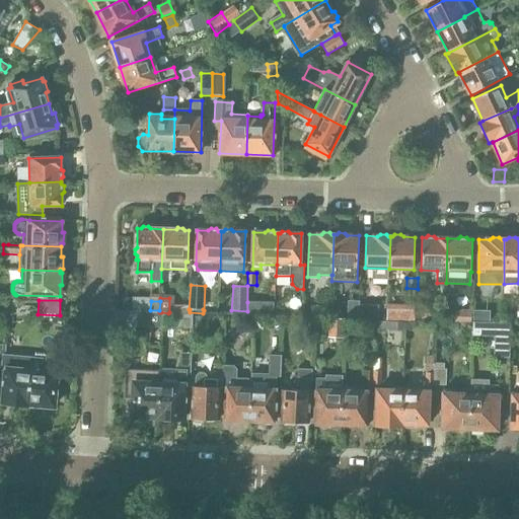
[(247,311),(246,315),(253,315),(254,315),(254,302),(247,302),(247,311)]
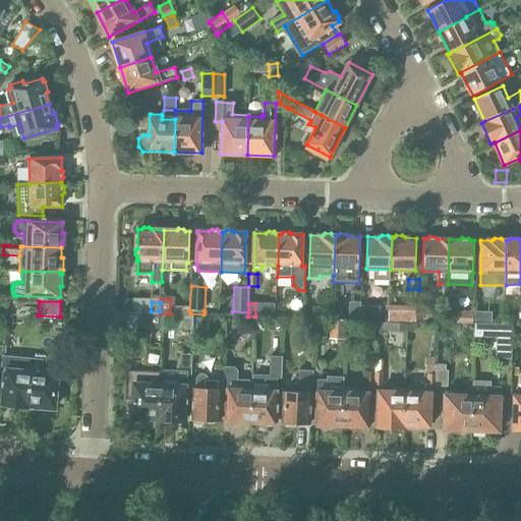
[(350,305),(349,317),(360,319),(361,306),(350,305)]
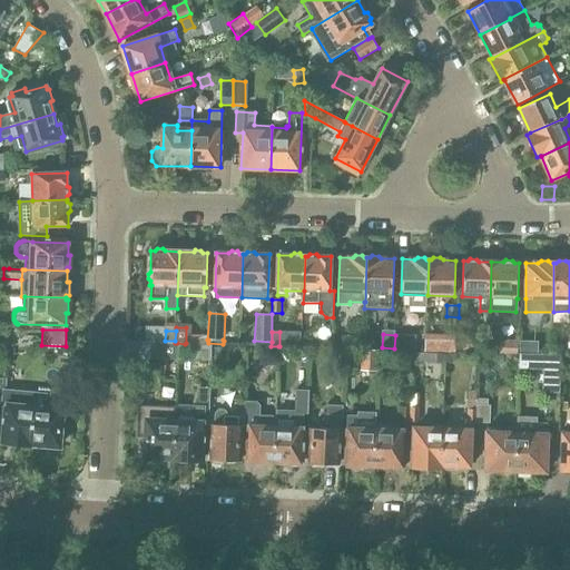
[(425,334),(424,351),(440,352),(441,335),(425,334)]
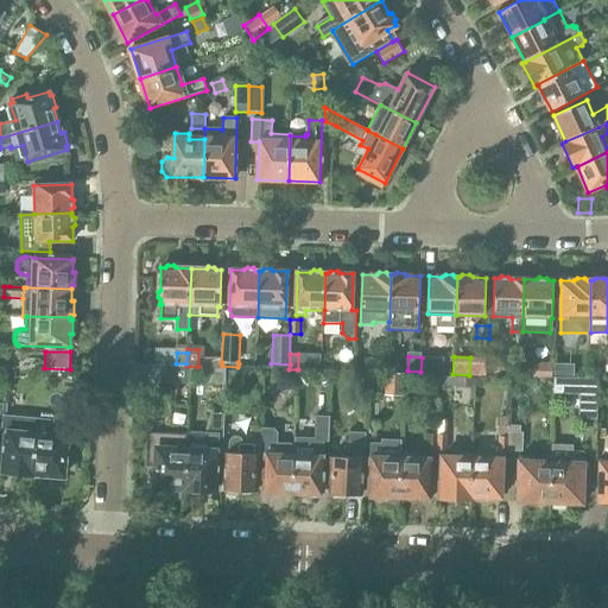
[(425,358),(425,372),(442,372),(442,358),(425,358)]
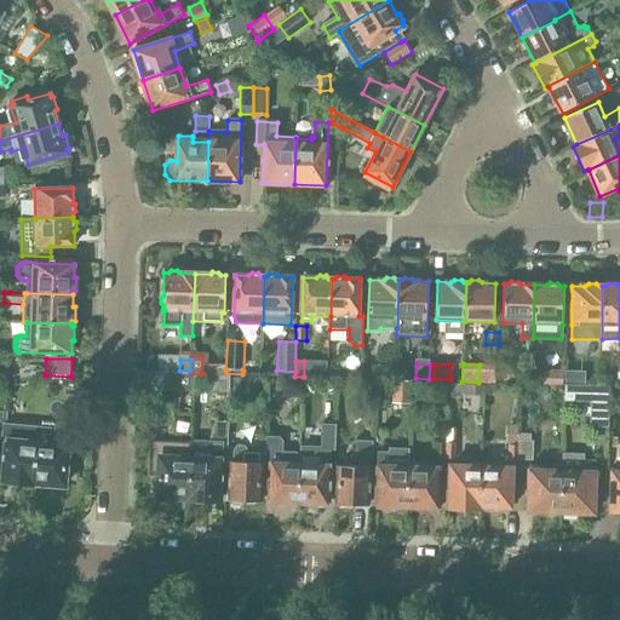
[(372,379),(372,380),(394,382),(395,382),(395,380),(395,367),(394,367),(372,366),(372,372),(372,379)]
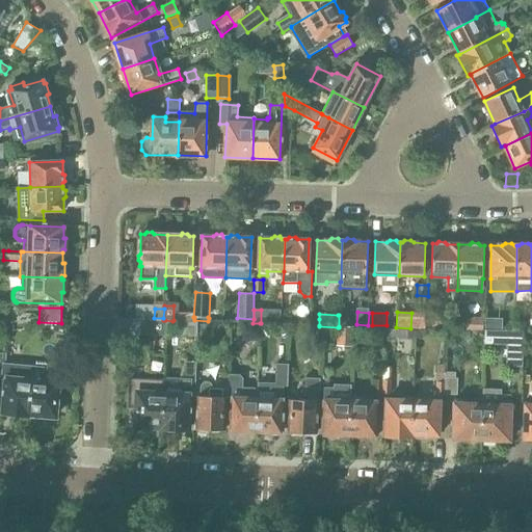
[(450,316),(432,315),(431,326),(449,326),(450,316)]
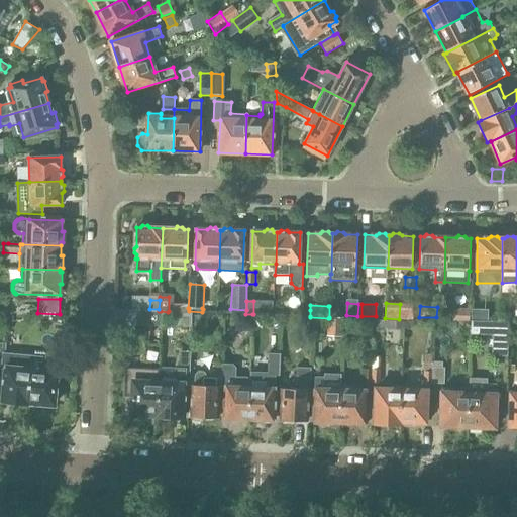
[(443,321),(444,321),(466,322),(470,322),(470,321),(471,321),(472,312),(470,312),(470,309),(456,308),(456,310),(444,310),(443,321)]
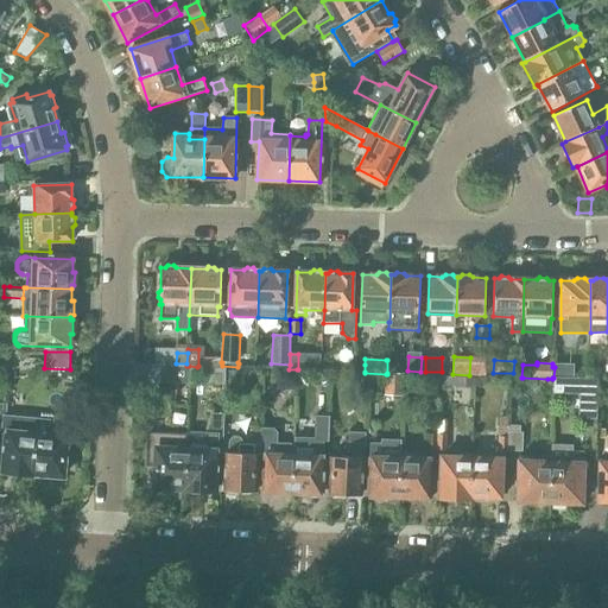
[(160,365),(160,381),(188,382),(189,366),(187,366),(160,365)]
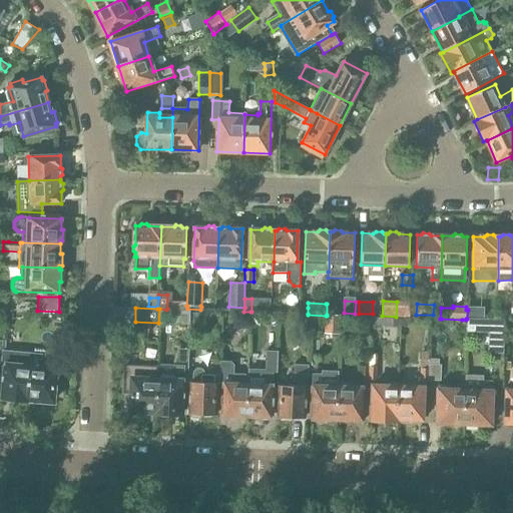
[(179,310),(178,325),(189,326),(190,311),(179,310)]
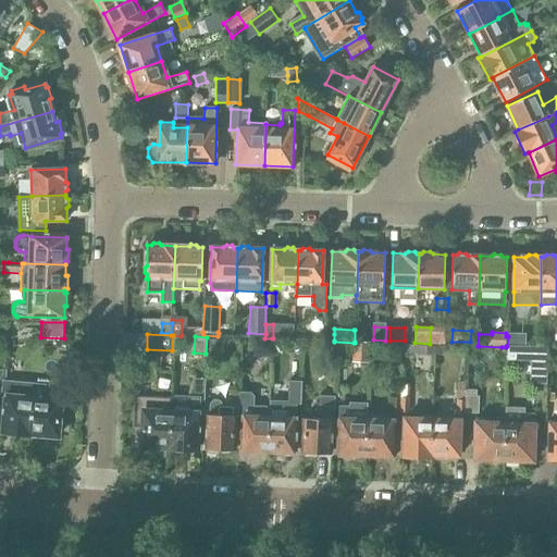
[(508,336),(507,346),(521,346),(521,336),(508,336)]
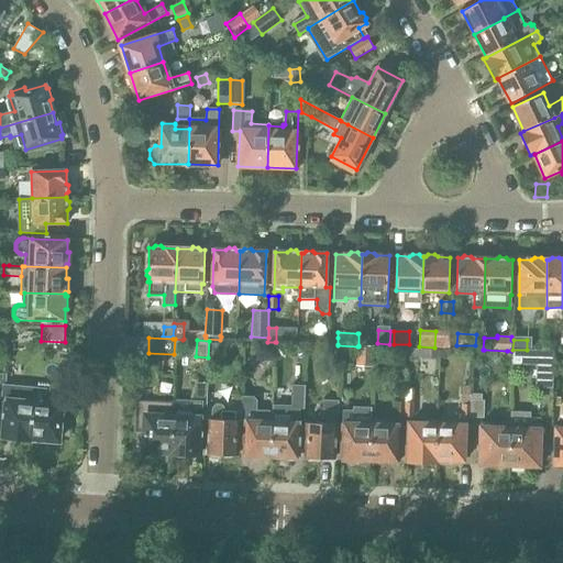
[(210,351),(211,351),(210,368),(220,368),(221,351),(218,351),(219,343),(210,343),(210,351)]
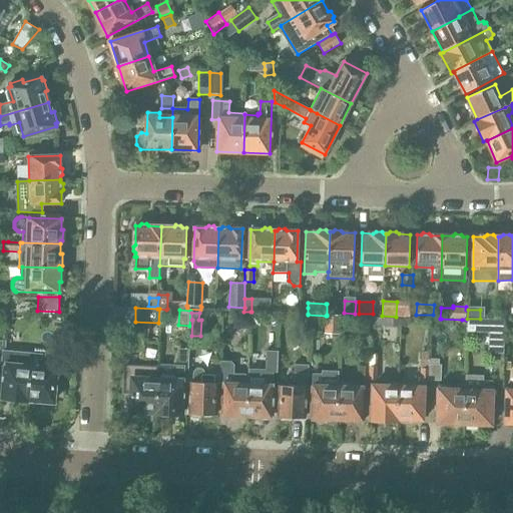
[(326,316),(326,333),(339,333),(340,316),(327,315),(327,316),(326,316)]
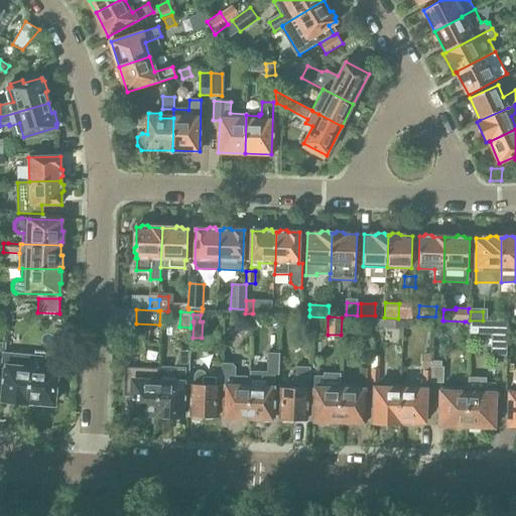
[(373,319),(372,328),(402,330),(403,320),(373,319)]
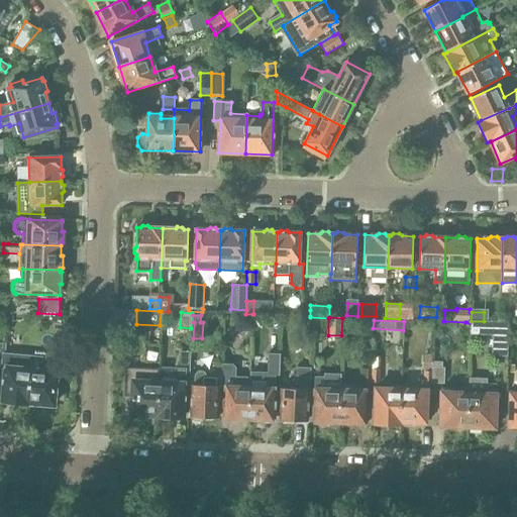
[(493,335),(492,356),(508,356),(509,322),(484,321),(471,321),(471,335),(493,335)]
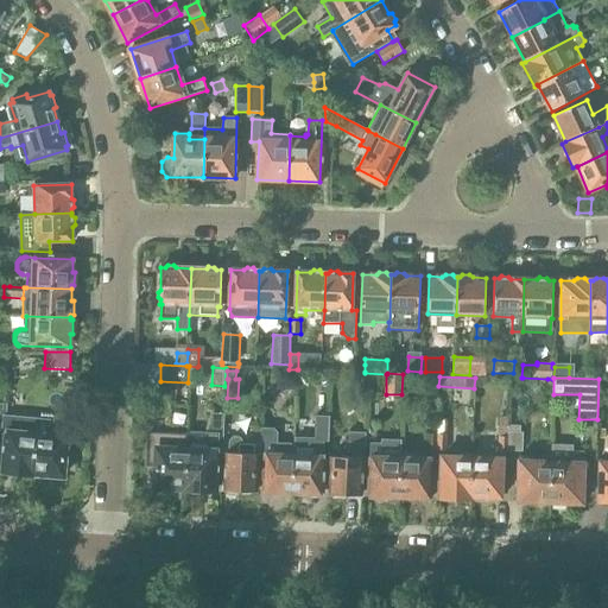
[(39,410),(38,418),(36,436),(31,474),(63,477),(67,438),(48,437),(50,411),(39,410)]
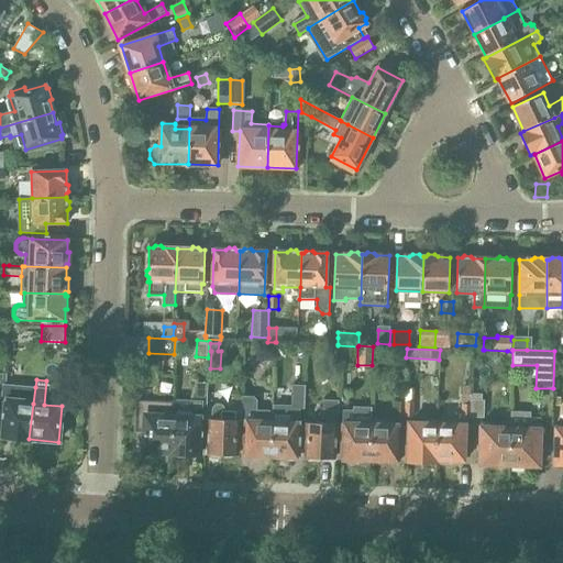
[(33,404),(35,387),(3,385),(1,401),(6,403),(2,437),(29,439),(33,404)]
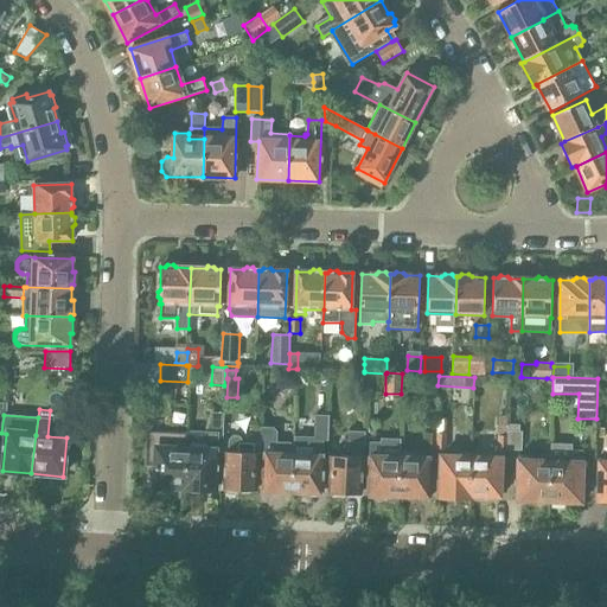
[(187,435),(185,489),(189,489),(189,491),(202,492),(202,490),(216,490),(217,453),(223,453),(225,416),(212,415),(206,433),(187,433),(187,435)]
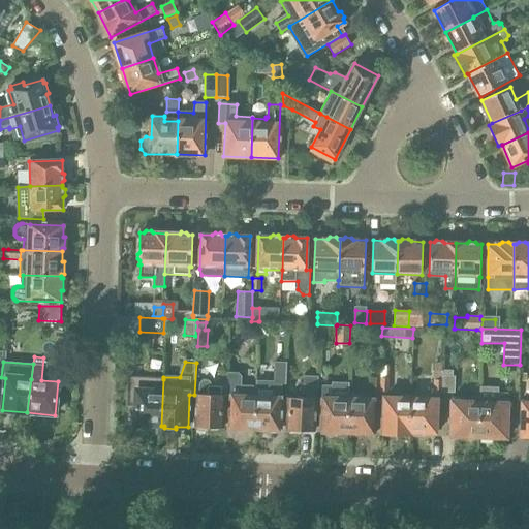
[(256,386),(255,430),(257,430),(259,432),(266,432),(268,430),(280,431),(281,398),(282,384),(286,384),(287,363),(275,362),(274,380),(256,379),(256,386)]
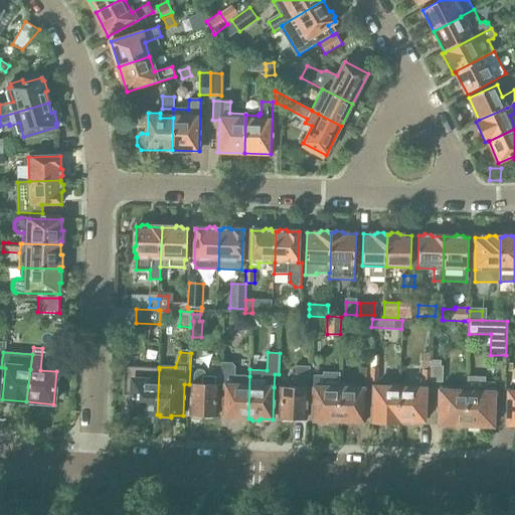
[(420,382),(431,382),(431,365),(432,353),(421,353),(420,382)]
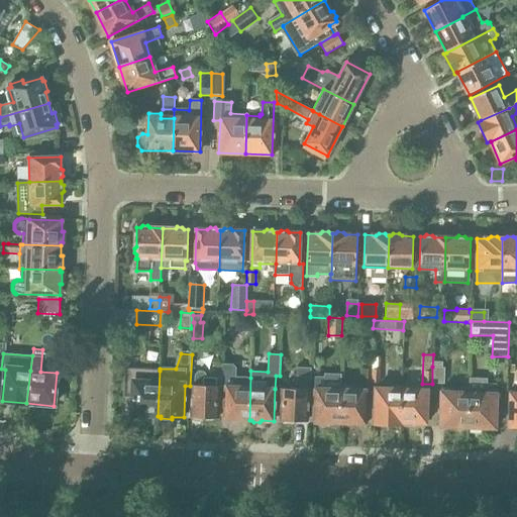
[(432,367),(432,384),(444,385),(445,368),(442,368),(443,362),(433,362),(432,367)]
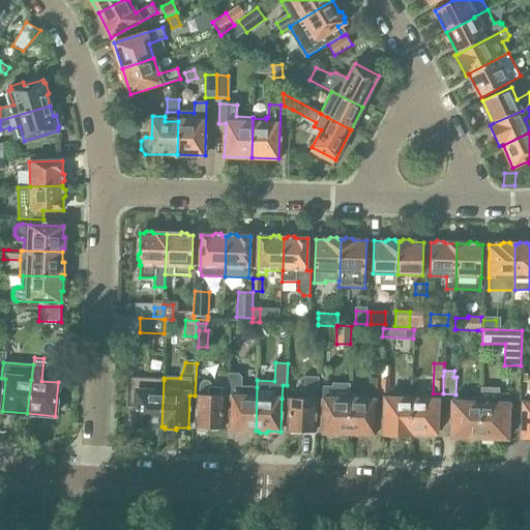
[(228,374),(227,396),(232,396),(230,430),(242,430),(244,432),(252,433),(254,431),(256,431),(257,387),(242,386),(242,377),(239,374),(228,374)]
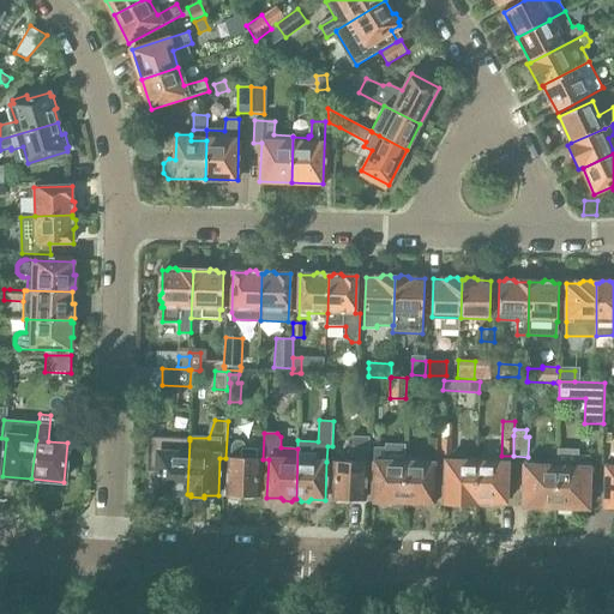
[(335,462),(333,500),(337,500),(337,503),(349,503),(349,500),(363,501),(365,463),(365,451),(369,451),(369,437),(354,437),(353,462),(335,462)]
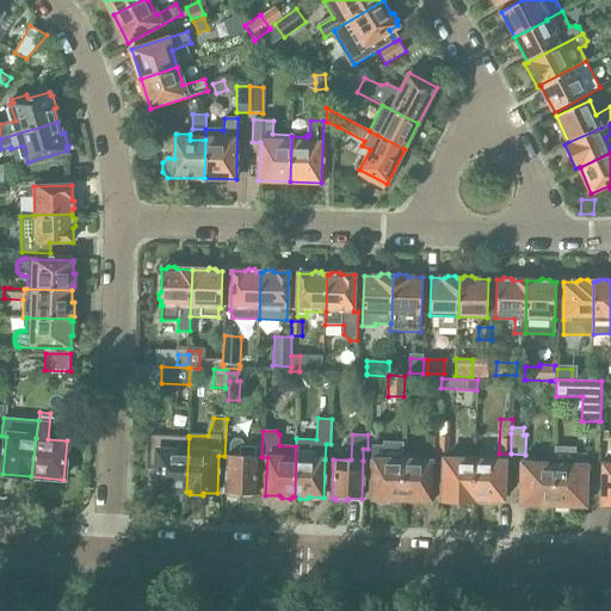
[(149,436),(148,468),(156,469),(156,491),(160,491),(160,493),(173,494),(173,491),(186,492),(189,438),(149,436)]
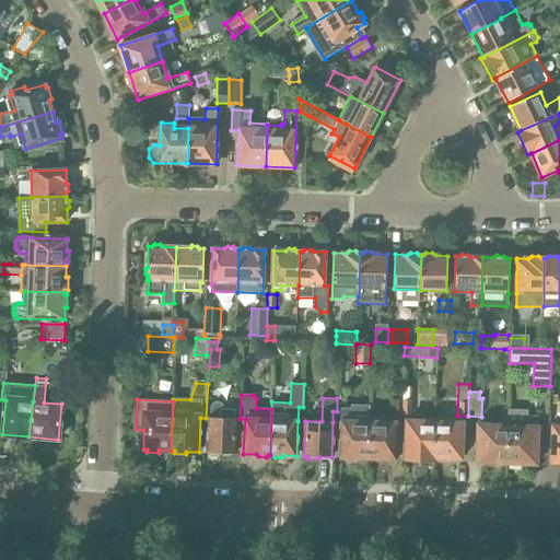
[(393,415),(401,415),(403,400),(394,400),(393,415)]
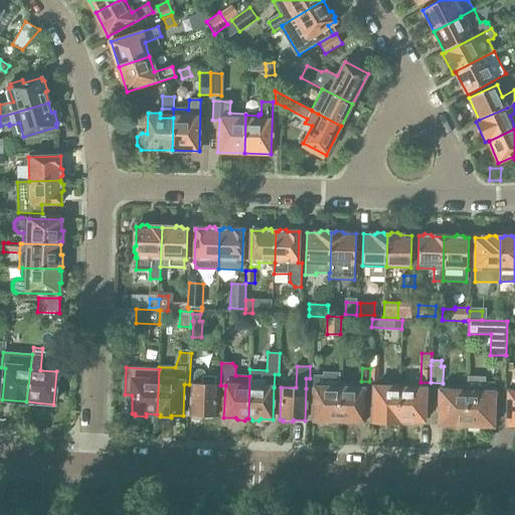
[(370,368),(369,381),(378,381),(379,368),(370,368)]
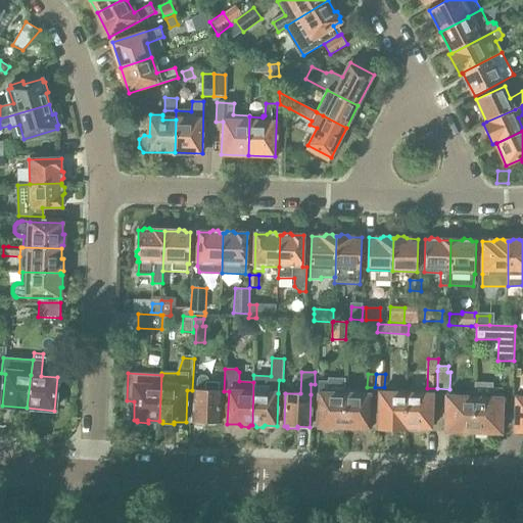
[(195,391),(194,423),(206,423),(208,425),(215,425),(218,423),(220,424),(221,390),(220,390),(220,382),(209,382),(208,379),(206,376),(202,375),(199,376),(197,379),(196,381),(196,391),(195,391)]
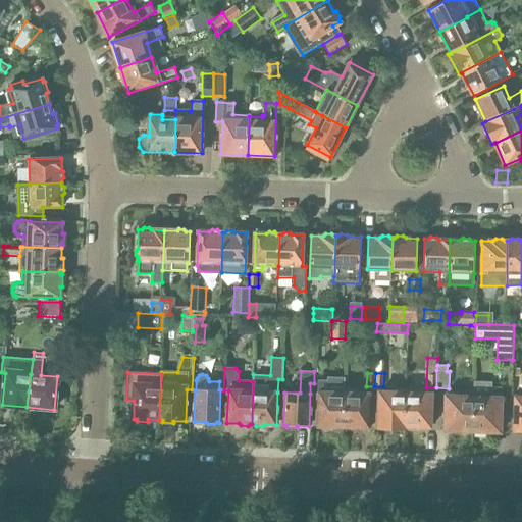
[(319,381),(317,426),(330,426),(332,429),(337,429),(340,427),(344,427),(345,394),(345,376),(328,375),(328,379),(319,378),(319,381)]
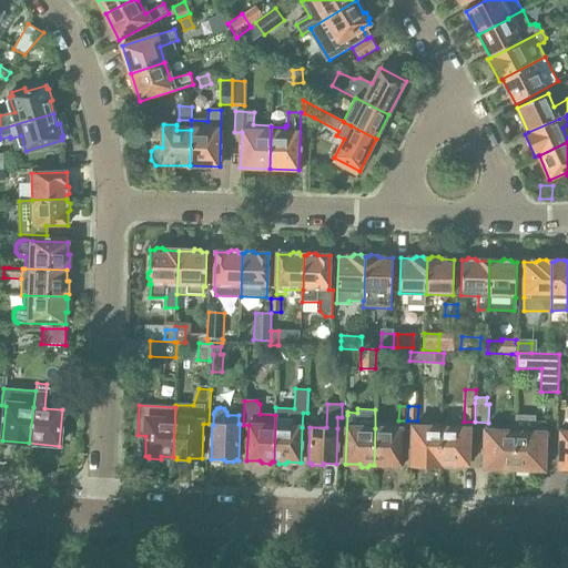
[(515,432),(514,469),(517,469),(516,473),(529,473),(529,470),(545,470),(546,423),(534,423),(534,417),(516,417),(515,432)]
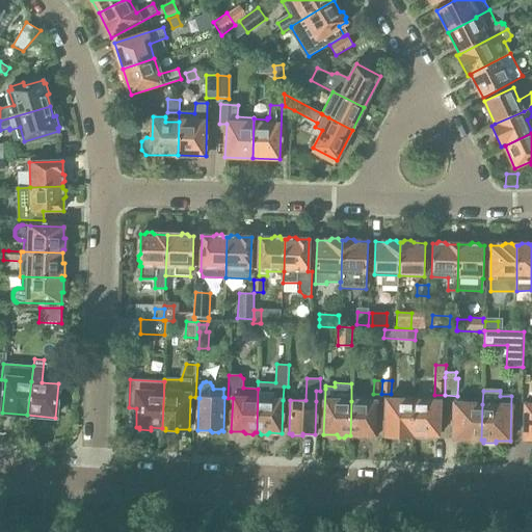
[(387,400),(386,436),(398,436),(400,440),(406,440),(409,437),(413,437),(413,435),(414,401),(387,400)]
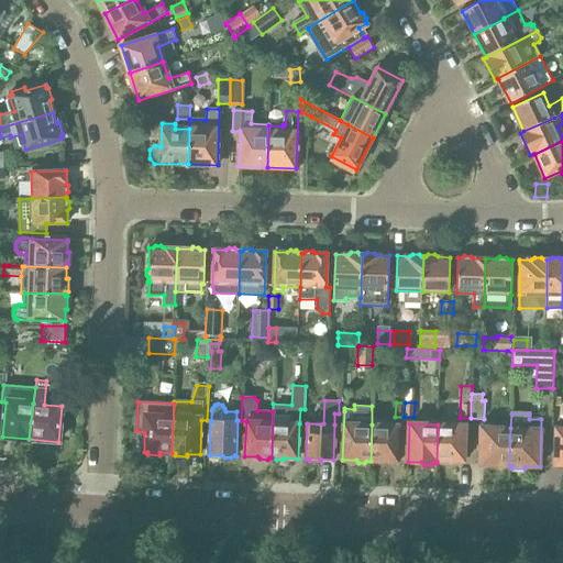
[(372,424),(371,461),(374,461),(376,463),(382,463),(385,461),(398,462),(399,426),(372,424)]
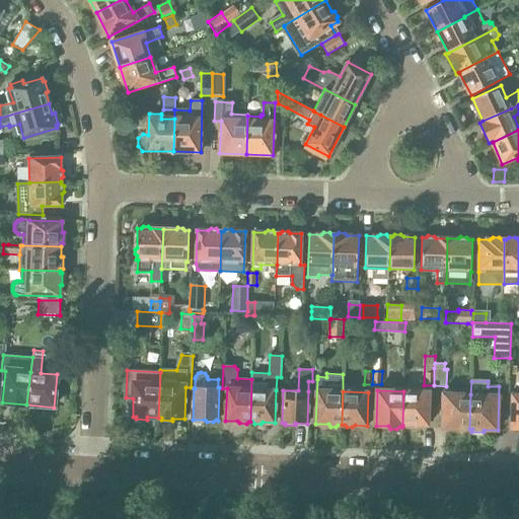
[(403,391),(402,425),(404,425),(404,429),(417,429),(417,425),(429,425),(430,391),(403,391)]
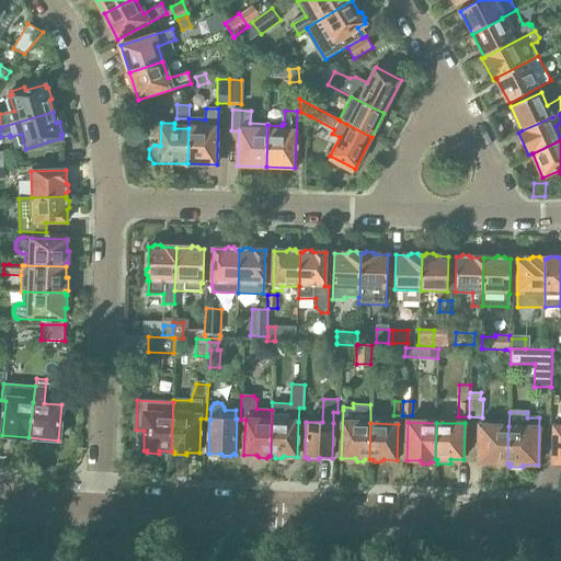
[(479,425),(478,462),(492,464),(492,466),(505,467),(505,464),(507,464),(508,426),(479,425)]
